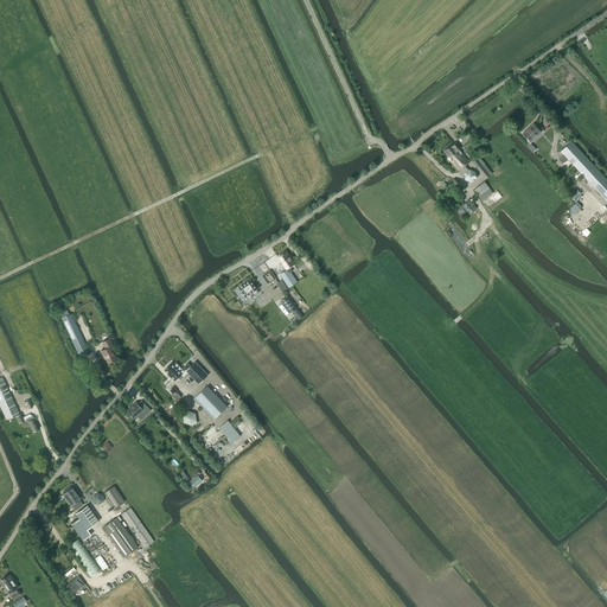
[(523,134),(530,142),(541,133),(534,125),(523,134)]
